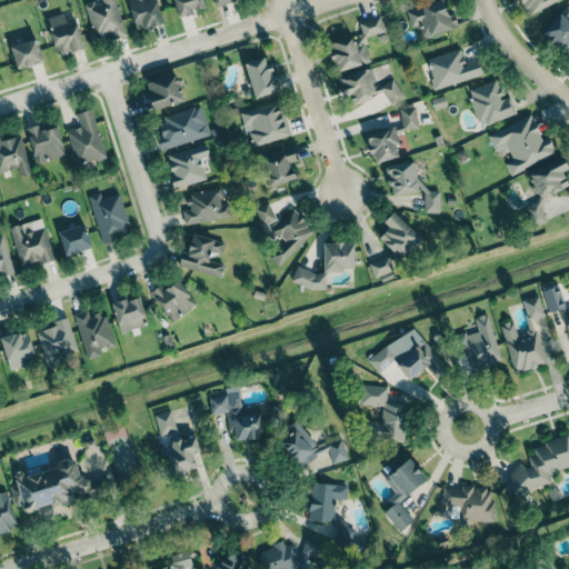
[(95,0),(85,3),(93,35),(101,32),(103,40),(126,35),(115,0),(95,0)]
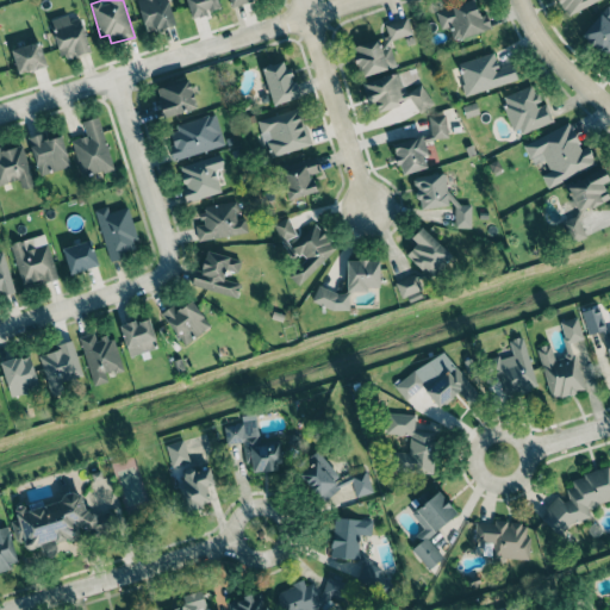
[(168,0),(136,0),(147,33),(176,24),(168,0)]
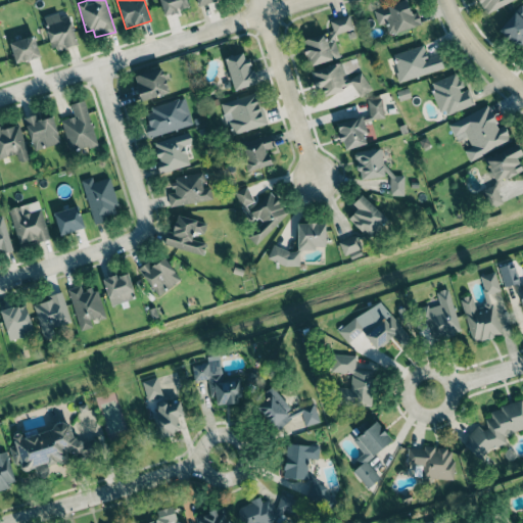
[(159,0),(162,14),(187,10),(185,0),(159,0)]
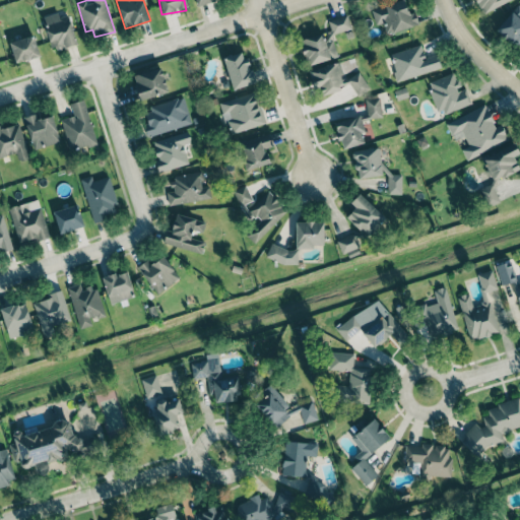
[(475,0),(483,14),(508,0),(475,0)]
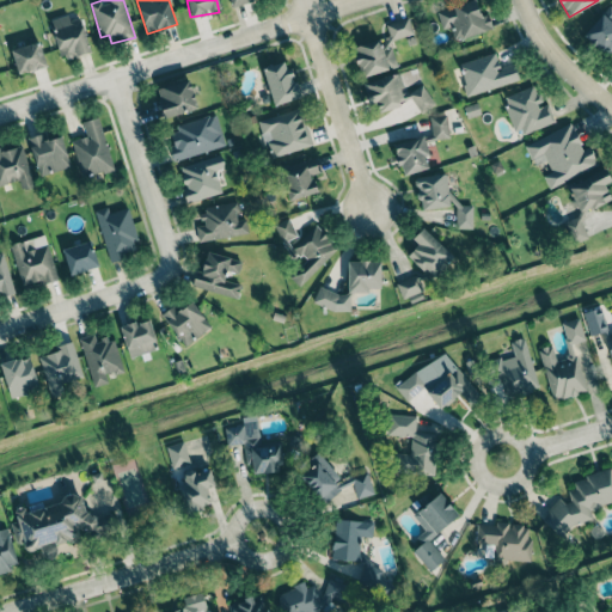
[(493,30),(488,14),(479,16),(476,1),(436,10),(441,30),(451,28),(454,40),(493,30)]
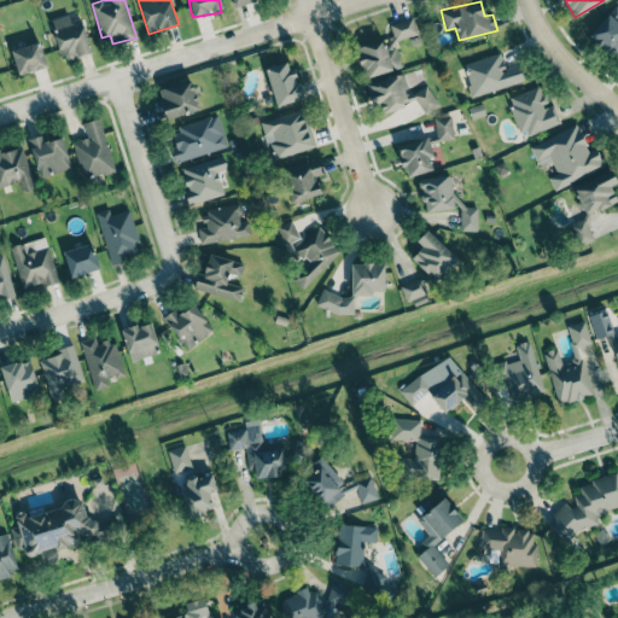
[(588,38),(614,57),(617,51),(617,7),(614,5),(588,38)]
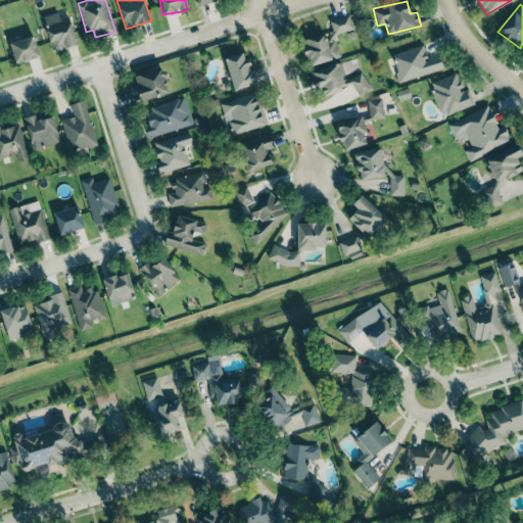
[(68,14),(60,17),(58,12),(42,17),(52,51),(77,44),(68,14)]
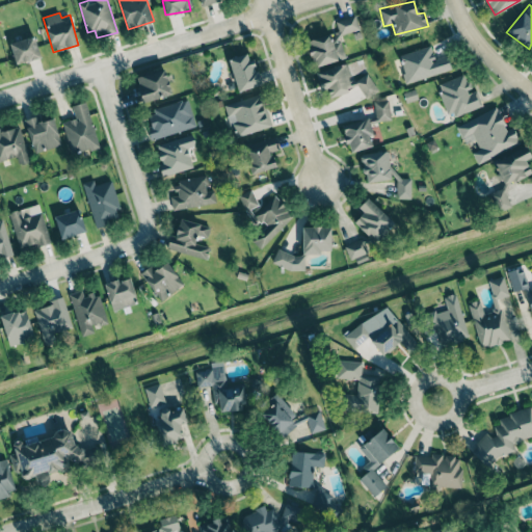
[(360,30),(355,16),(336,20),(338,32),(308,40),(314,65),(344,59),(339,35),(360,30)]
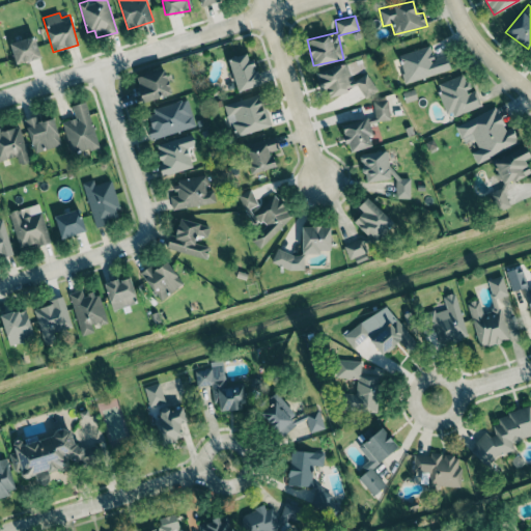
[(16,64),(40,57),(33,35),(9,44),(16,64)]
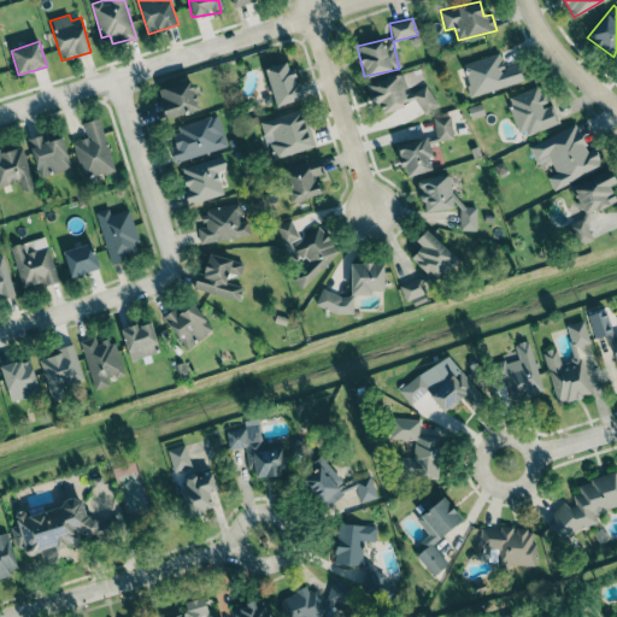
[(523,81),(518,64),(504,69),(500,53),(463,64),(471,95),(523,81)]
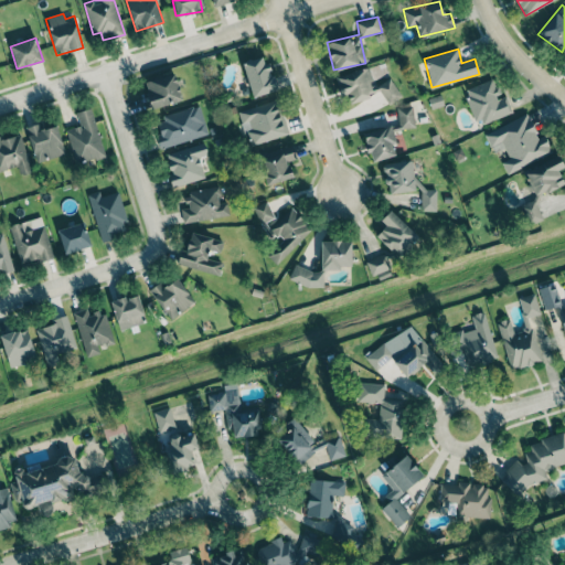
[(269,63),(264,65),(262,56),(243,62),(252,97),(277,91),(269,63)]
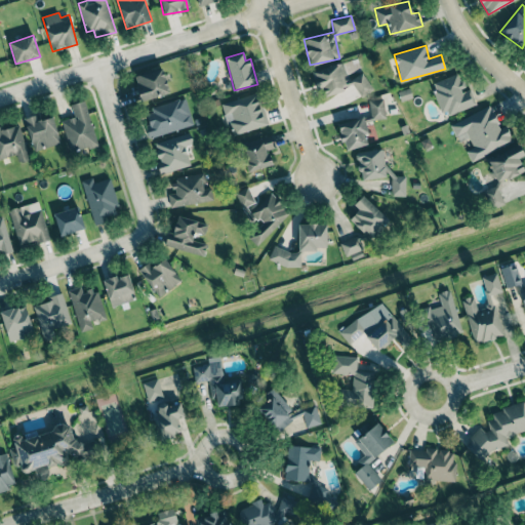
[(370,91),(366,74),(347,79),(342,63),(312,71),(315,82),(321,81),(324,94),(355,87),(357,94),(370,91)]
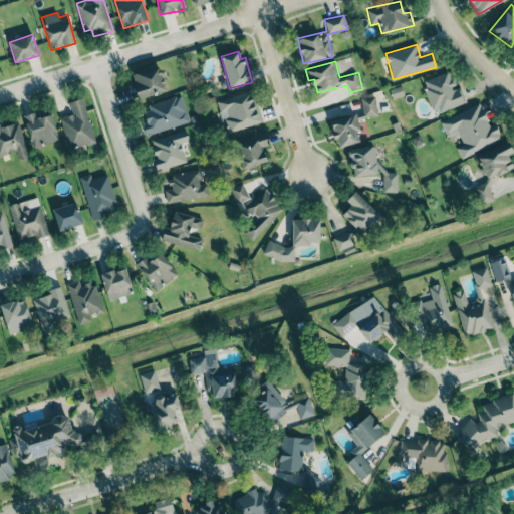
[(167,91),(159,66),(131,75),(139,99),(167,91)]
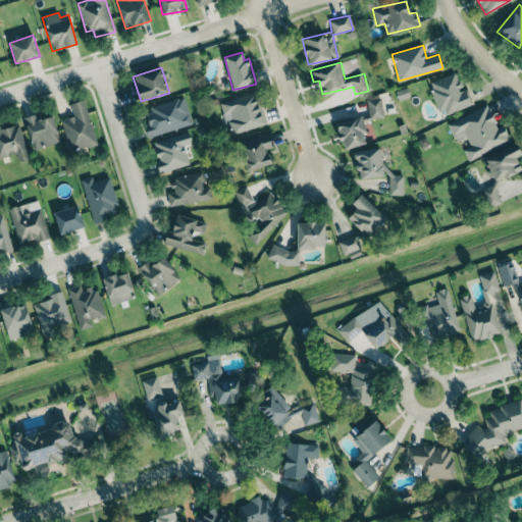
[(442,116),(474,103),(467,88),(463,89),(456,72),(429,84),(442,116)]
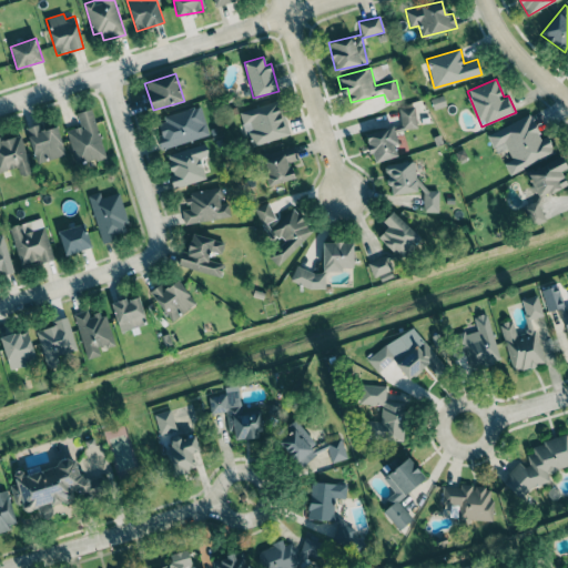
[(290,135),(279,100),(241,112),(251,146),(290,135)]
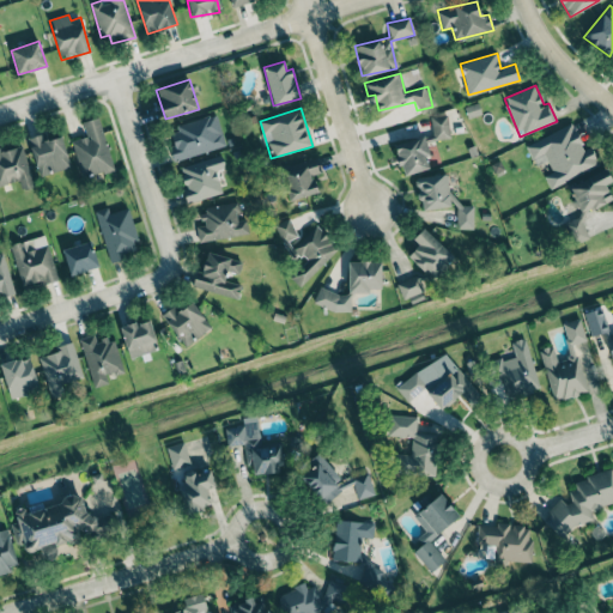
[(218,115),(169,128),(174,146),(169,147),(173,161),(225,147),(218,115)]
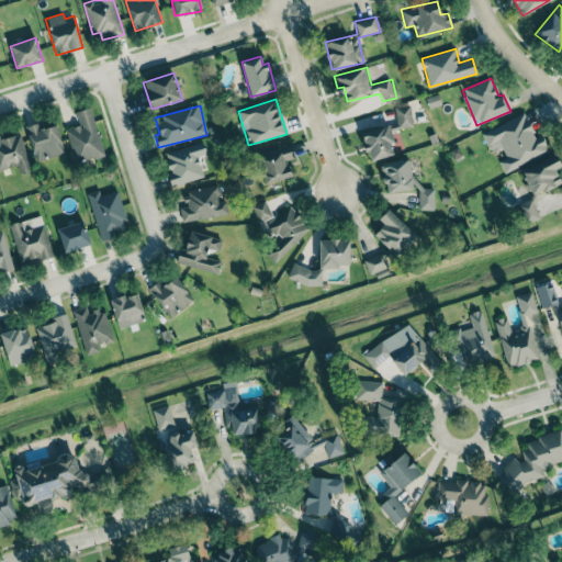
[(413,127),(411,105),(395,108),(397,128),(413,127)]
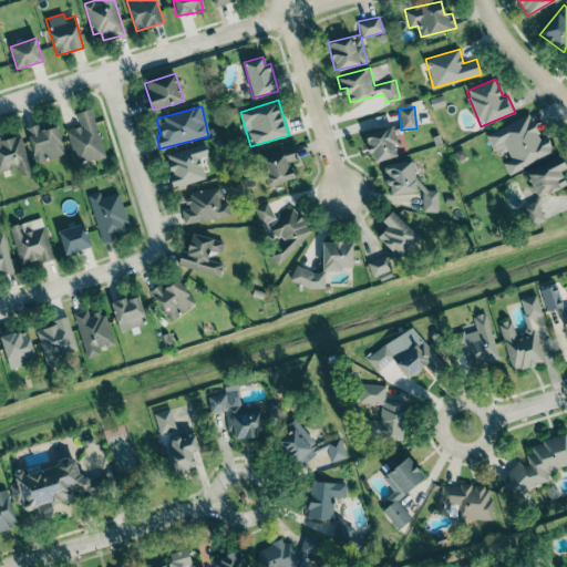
[(65,130),(75,165),(105,157),(92,109),(76,112),(80,126),(65,130)]
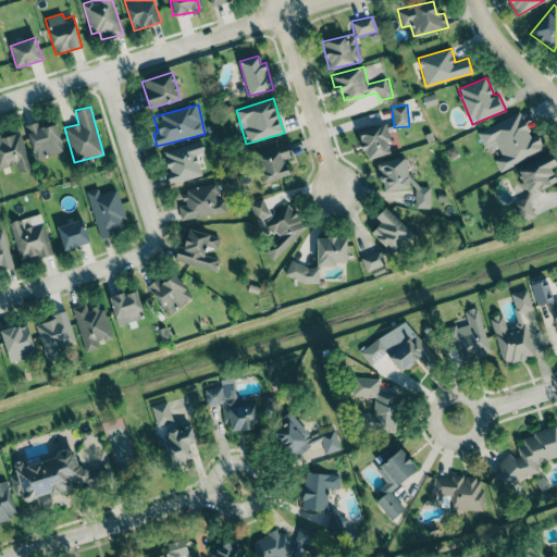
[(544,150),(536,134),(530,136),(519,112),(478,132),(483,145),(494,140),(502,156),(494,160),(499,171),(544,150)]
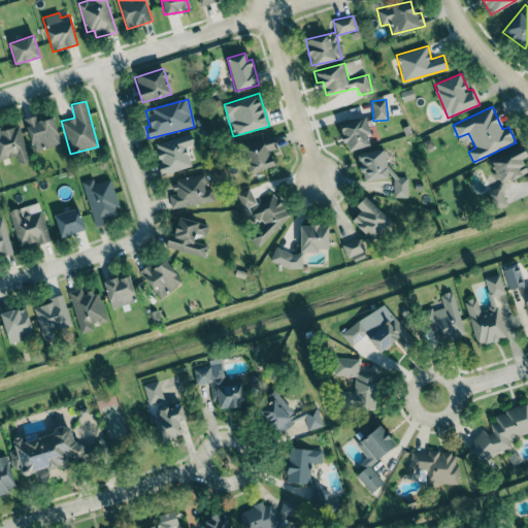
[(34,152),(61,143),(53,118),(38,122),(36,116),(24,119),(34,152)]
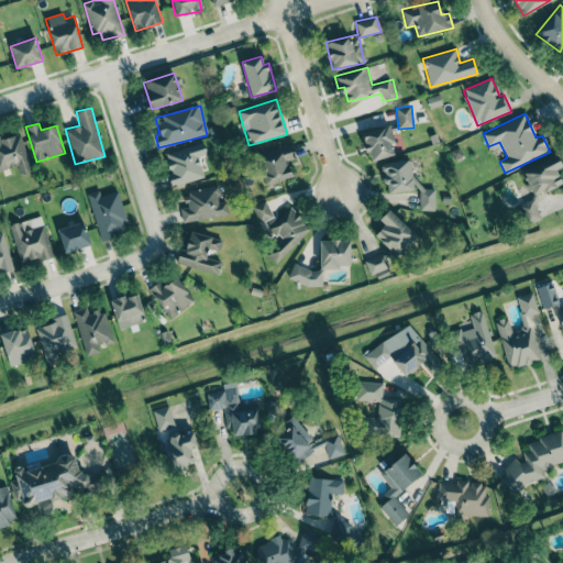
[(362,133),(371,162),(394,154),(390,144),(395,143),(389,125),(362,133)]
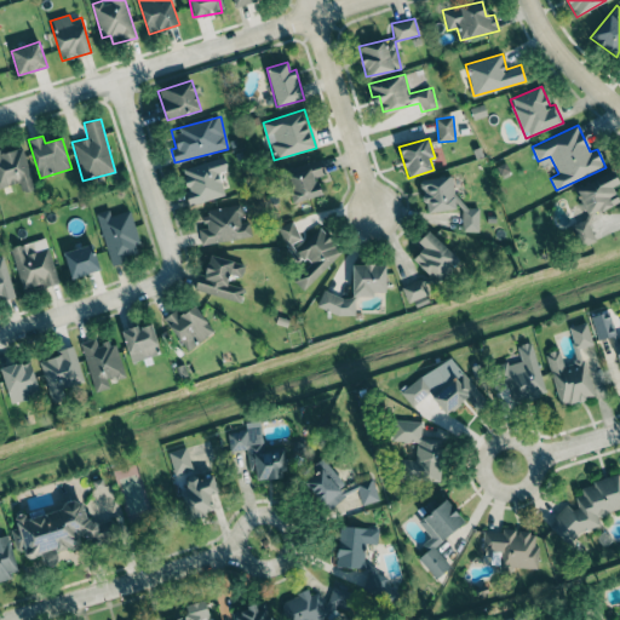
[(1,154),(0,149),(0,187),(18,183),(21,193),(34,189),(23,148),(1,154)]
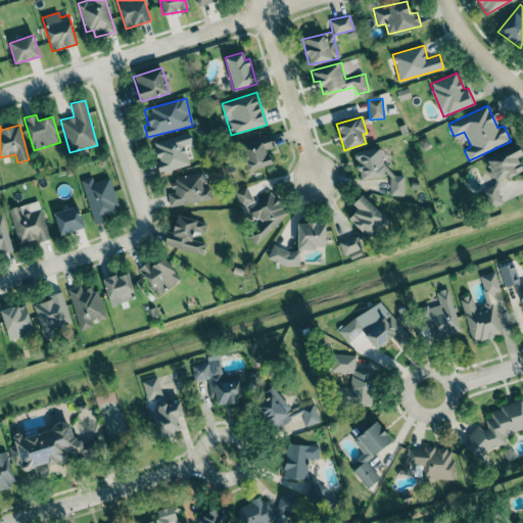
[(192,143),(188,131),(153,143),(158,160),(155,161),(159,174),(190,163),(184,145),(192,143)]
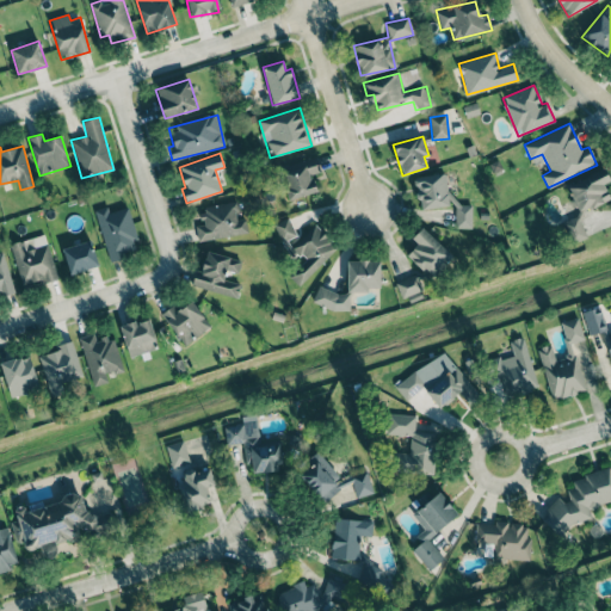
[(279,164),(288,199),(316,192),(312,174),(320,172),(316,155),(279,164)]
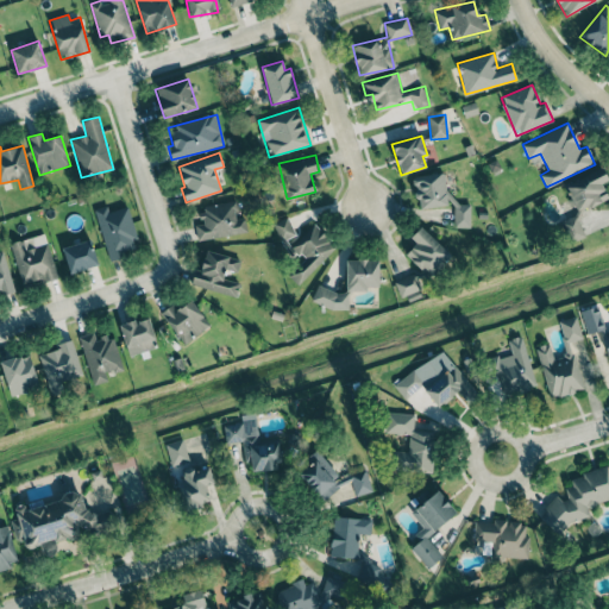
[(608,199),(602,183),(608,181),(603,168),(563,186),(575,214),(560,220),(570,243),(585,237),(576,213),(608,199)]
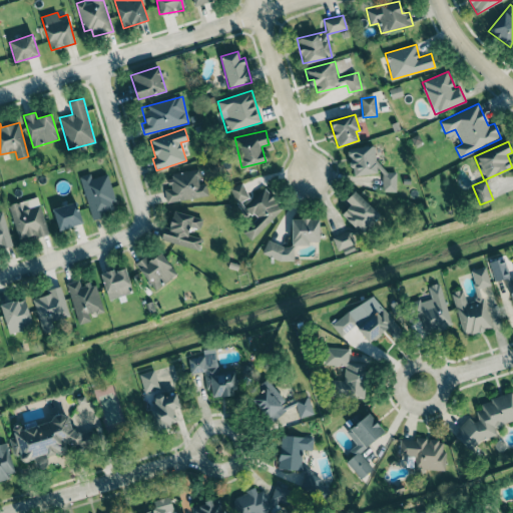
[(206,182),(200,184),(198,169),(171,173),(172,182),(169,182),(171,188),(164,189),(166,202),(208,195),(206,182)]
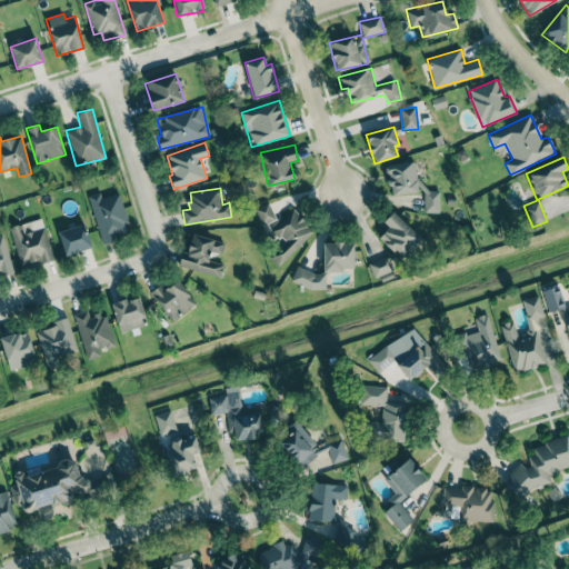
[(120,193),(101,197),(100,192),(90,195),(100,243),(118,240),(117,235),(128,231),(120,193)]
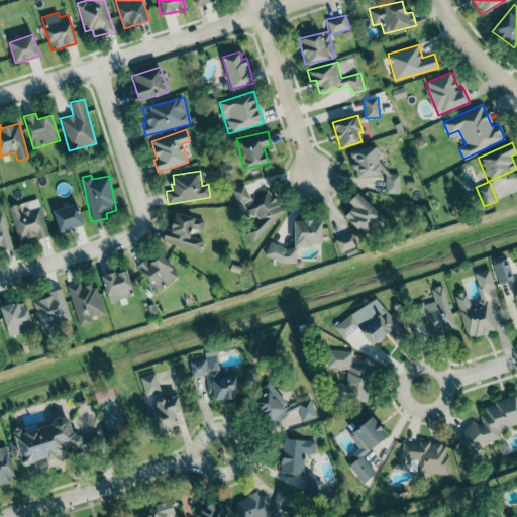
[(231,189),(237,205),(250,200),(245,184),(231,189)]
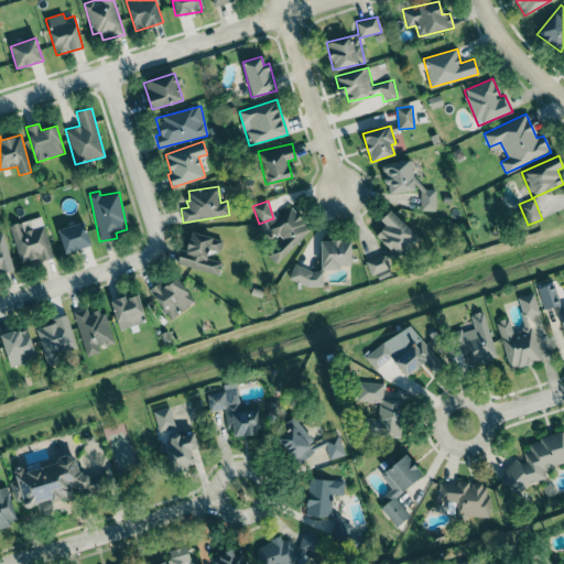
[(312,228),(290,207),(268,230),(280,241),(267,256),(277,264),(312,228)]
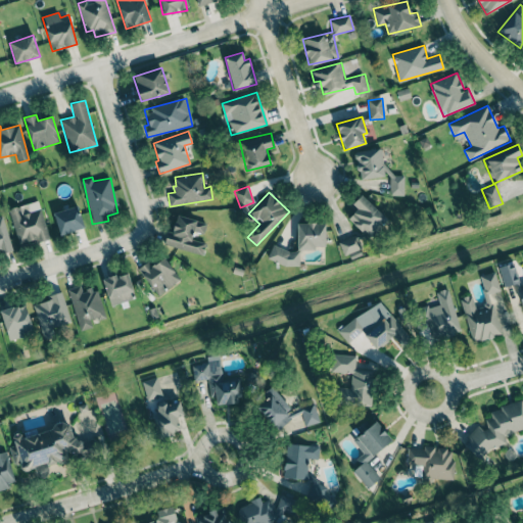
[(363,233),(338,242),(341,249),(351,258),(354,257),(363,249),(360,240),(365,234),(370,238),(387,220),(362,194),(353,202),(357,209),(348,219),(363,233)]
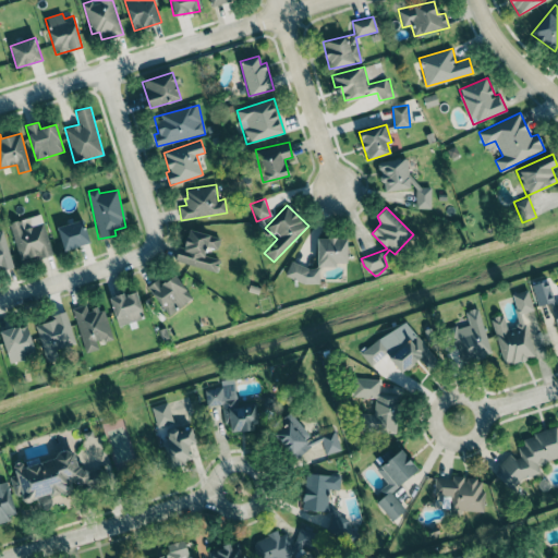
[(89,242),(82,219),(57,228),(64,251),(89,242)]
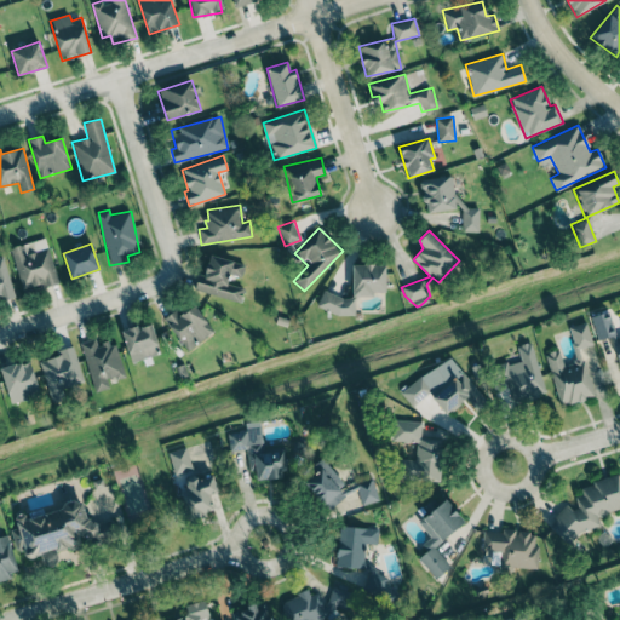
[(195,290),(240,303),(246,283),(239,281),(245,265),(211,254),(202,279),(199,277),(195,290)]
